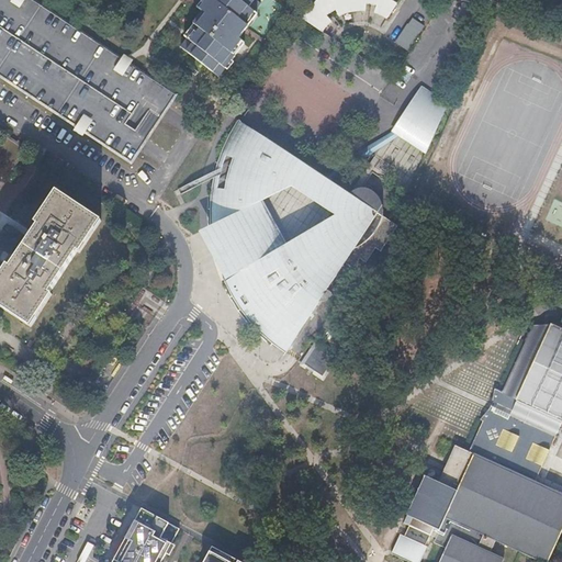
[(176,96),(71,26),(30,0),(0,0),(0,74),(29,93),(132,163),(176,96)]
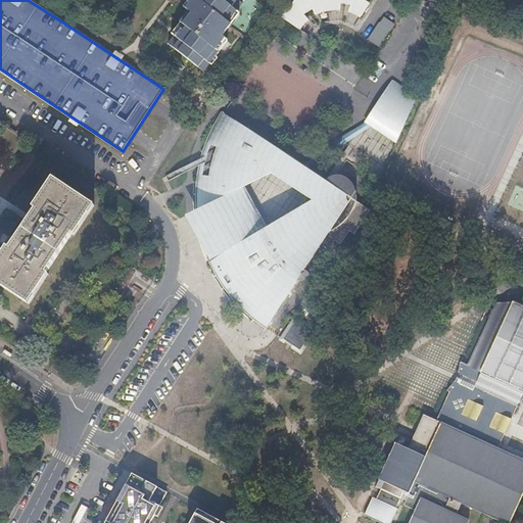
[(239,1),(239,0),(202,0),(201,2),(204,4),(195,15),(197,17),(181,40),(183,43),(177,51),(203,73),(219,53),(217,52),(226,41),(224,39),(232,28),(229,26),(239,12),(236,10),(243,2),(239,1)]
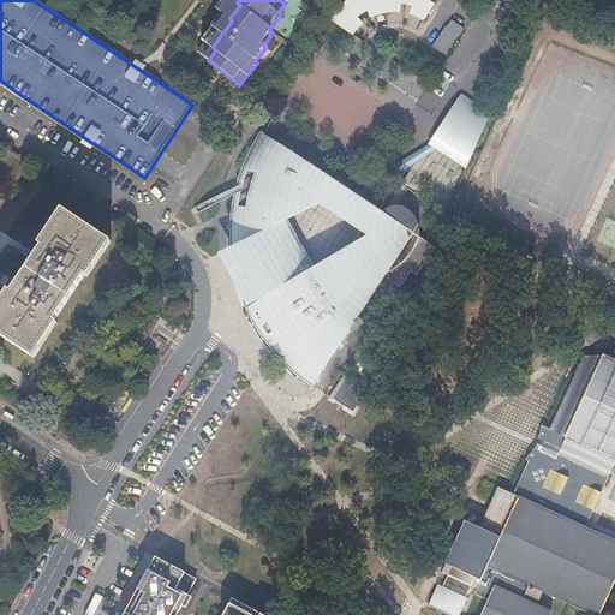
[(402,0),(401,6),(417,11),(422,0),(335,0),(328,9),(322,19),(345,34),(348,28),(352,23),(354,21),(350,13),(352,10),(358,6),(363,13),(375,9),(386,5),(392,5),(390,0),(402,0)]
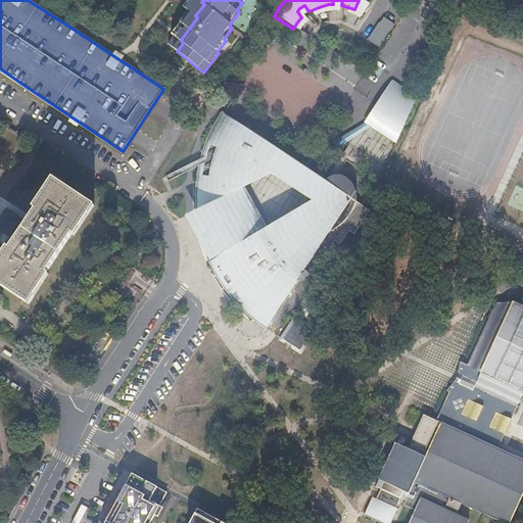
[(368,40),(379,48),(395,25),(383,16),(368,40)]
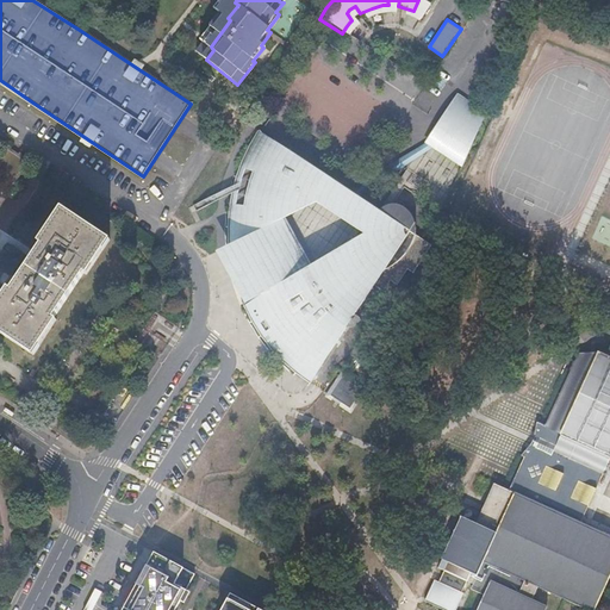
[(461,166),(484,111),(454,92),(423,142),(461,166)]
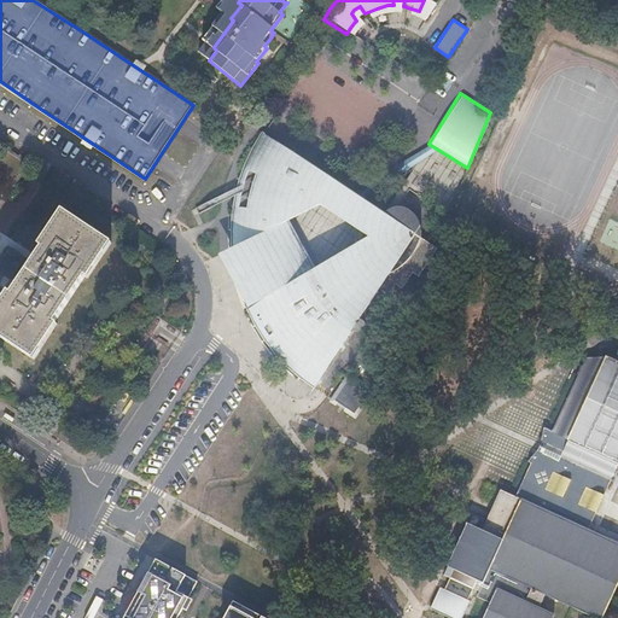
[(384,290),(392,296),(401,284),(408,287),(418,274),(424,277),(443,248),(263,129),(258,138),(254,146),(250,155),(246,164),(243,174),(240,182),(238,192),(235,202),(234,211),(234,221),(233,231),(234,240),(234,242),(246,237),(269,290),(248,305),(254,321),(272,348),(289,367),(296,374),(304,382),(319,391),(384,290)]
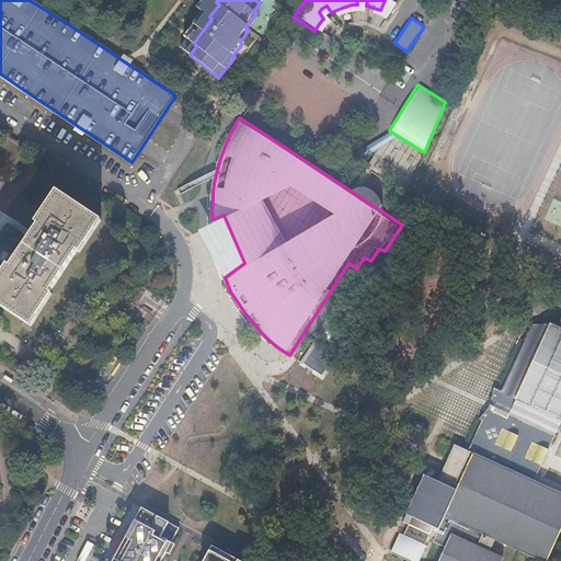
[(0,145),(0,157),(12,165),(24,149),(7,137),(0,145)]
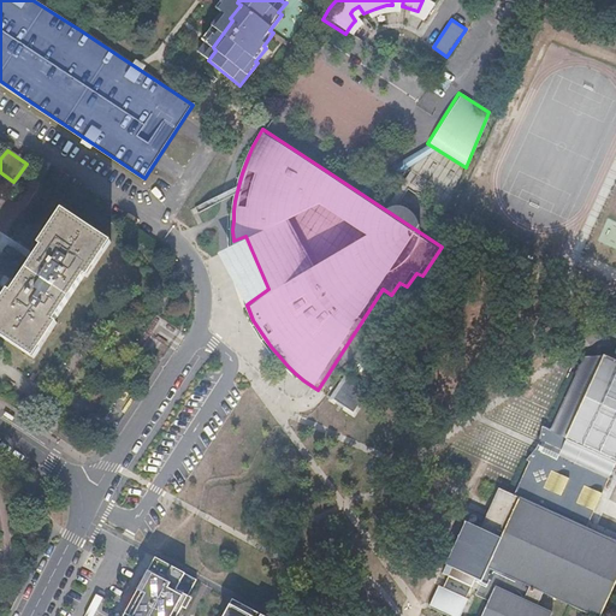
[(87,278),(110,244),(61,212),(39,247),(41,249),(11,295),(9,292),(0,304),(0,335),(33,357),(57,324),(53,321),(83,276),(87,278)]
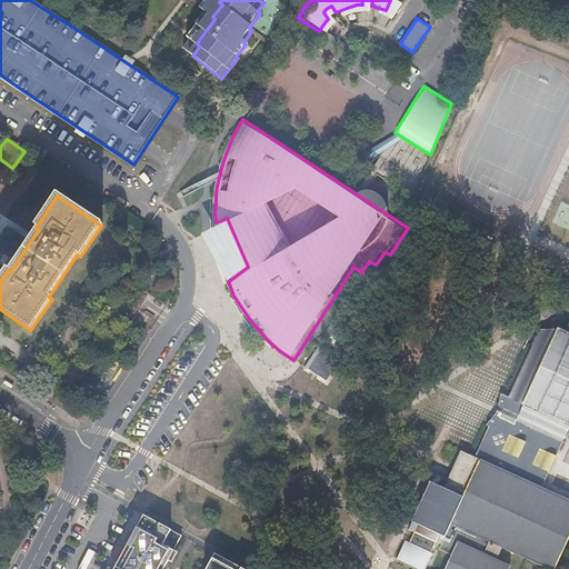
[(409,535),(400,555),(427,568),(437,548),(432,546),(438,535),(443,538),(441,542),(456,549),(446,568),(508,568),(512,560),(500,553),(505,541),(512,543),(510,547),(517,550),(519,547),(557,565),(568,537),(568,492),(545,481),(552,463),(568,428),(568,323),(563,322),(548,322),(513,391),(505,388),(502,405),(489,419),(495,421),(480,451),(465,443),(447,481),(433,476),(416,515),(421,518),(412,536),(409,535)]
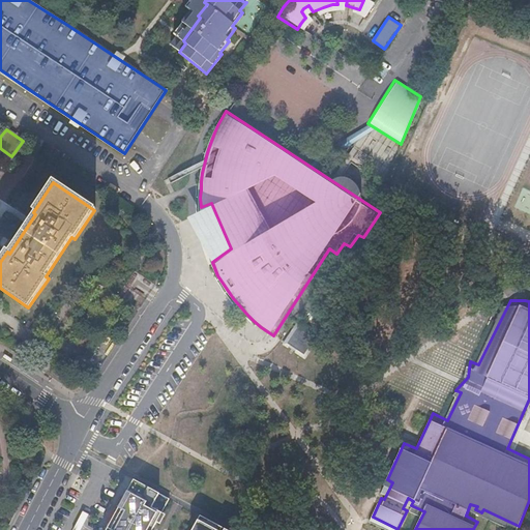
[(315,339),(298,328),(288,344),(304,354),(315,339)]
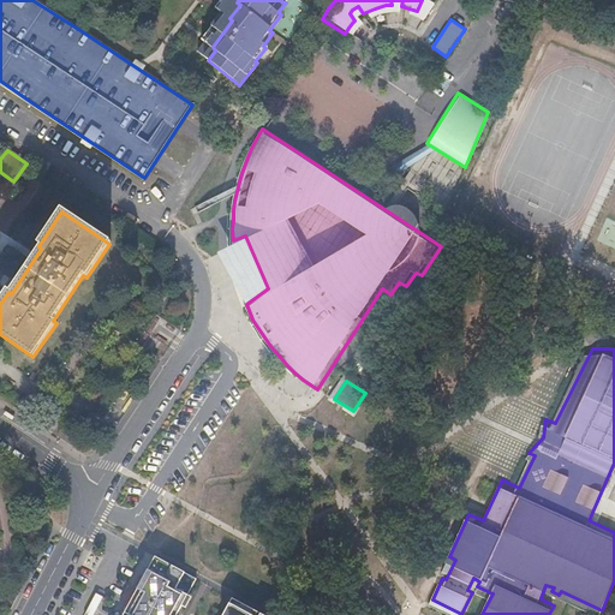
[(198,575),(186,568),(189,562),(157,548),(151,560),(141,579),(147,583),(129,614),(174,614),(185,596),(198,575)]
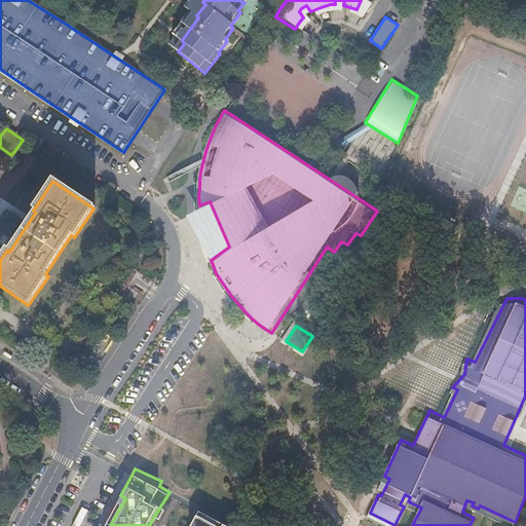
[(117,499),(128,475),(123,473),(112,497),(117,499)]
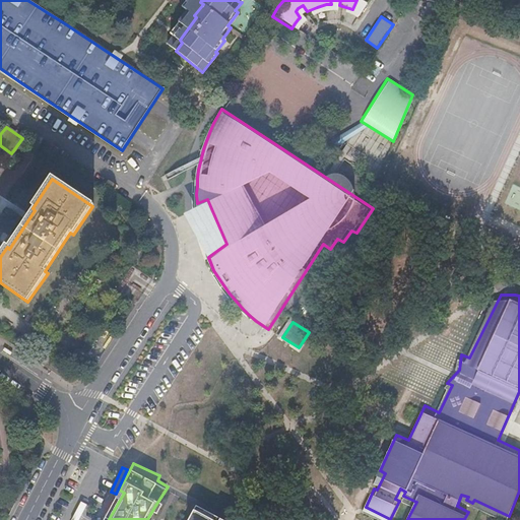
[(219,514),(195,499),(183,519),(239,519),(222,510),(219,514)]
